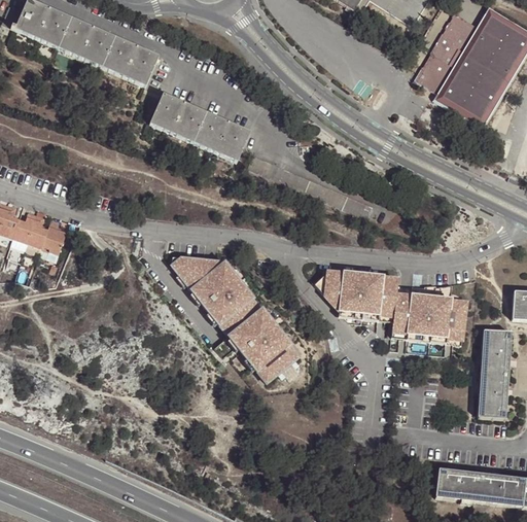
[(102,30),(33,0),(27,0),(23,10),(15,26),(69,49),(144,82),(157,54),(102,30)]
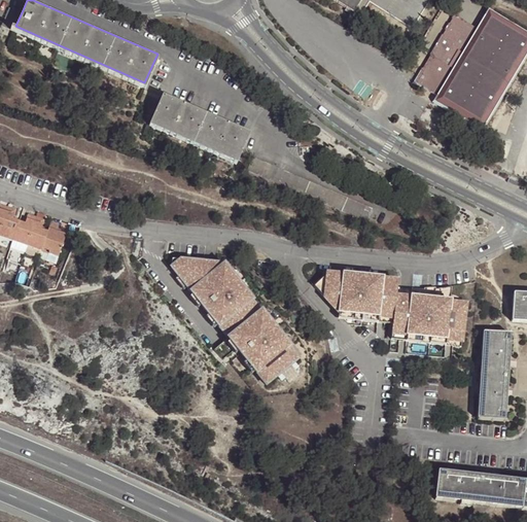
[(15,26),(23,10),(9,4),(2,21),(15,26)]
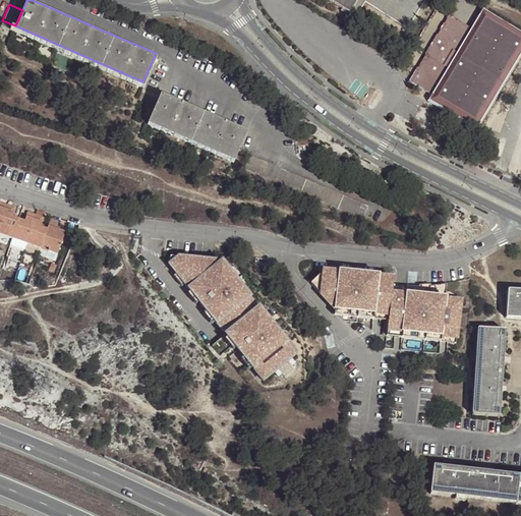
[(500,82),(520,46),(520,29),(482,6),(471,24),(450,11),(438,32),(414,70),(411,76),(421,82),(433,90),(429,96),(475,122),(500,82)]
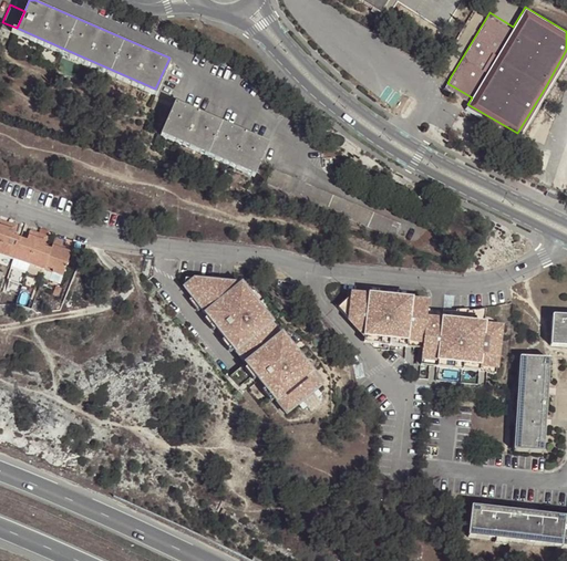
[(281,83),(291,89),(294,84),(285,79),(281,83)]
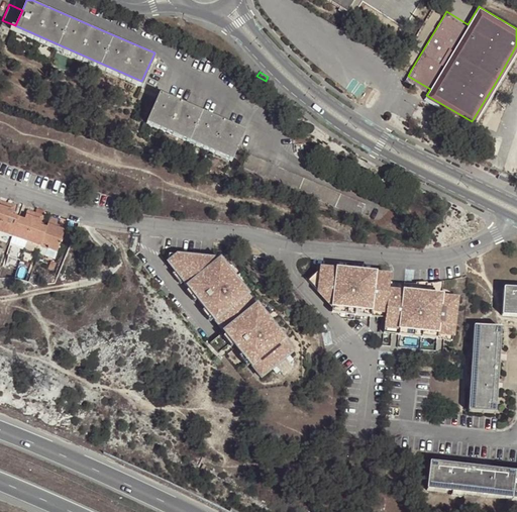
[(244,127),(160,91),(147,119),(231,156),(236,145),(244,127)]
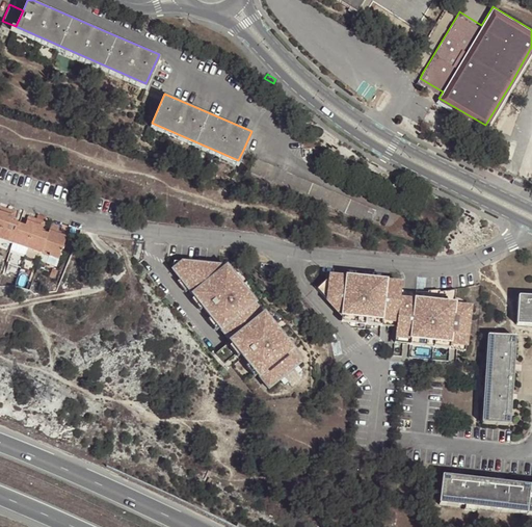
[(314,179),(256,155),(250,166),(311,192),(371,218),(376,206),(314,179)]
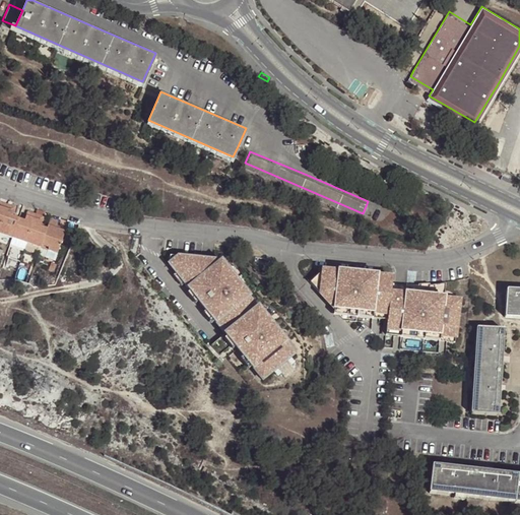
[(516,176),(503,171),(501,175),(514,180),(516,176)]
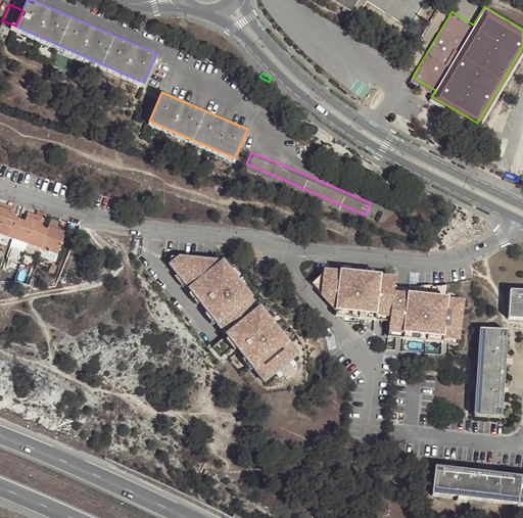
[(7,201),(0,223),(0,229),(12,234),(19,215),(12,213),(15,204),(7,201)]
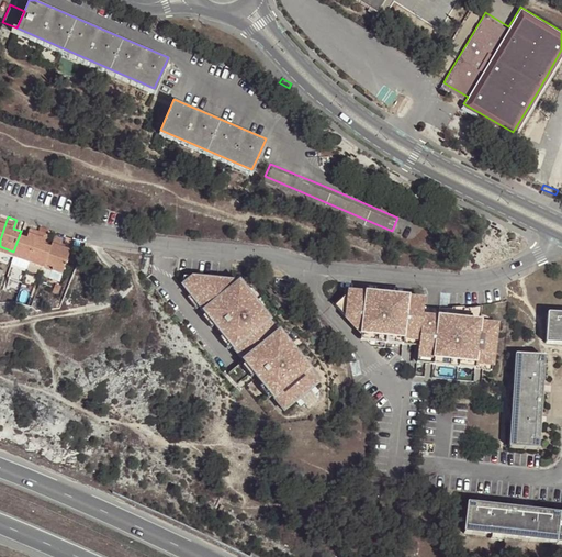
[(26,233),(21,231),(13,252),(29,257),(40,226),(30,224),(26,233)]
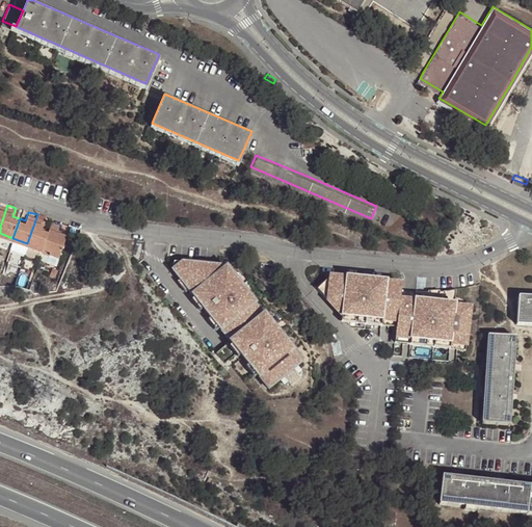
[(25,249),(40,255),(42,248),(43,245),(48,228),(42,226),(45,217),(37,214),(27,243),(25,249)]
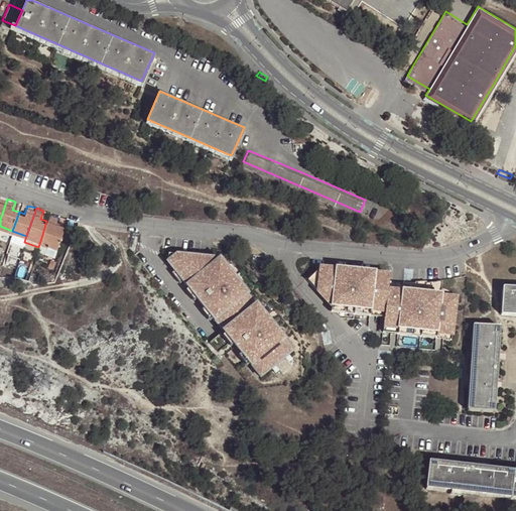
[(57,215),(49,213),(46,221),(41,238),(48,241),(47,244),(45,250),(54,253),(65,224),(61,223),(62,221),(55,219),(57,215)]
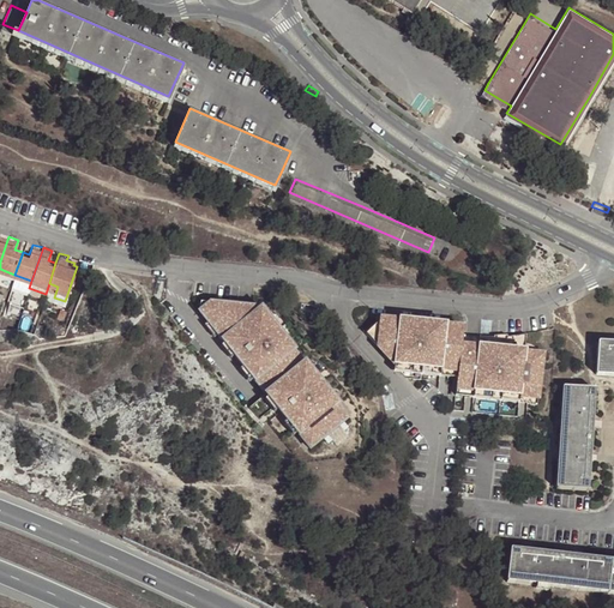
[(301,428),(312,441),(343,416),(332,403),(337,401),(338,398),(327,386),(324,389),(312,373),(315,371),(305,357),(301,361),(292,348),(295,345),(284,332),(281,335),(268,319),(271,317),(262,304),(210,298),(199,306),(232,347),(235,344),(239,349),(235,351),(256,377),(266,368),(276,380),(266,389),(277,403),(280,407),(299,431),(301,428)]
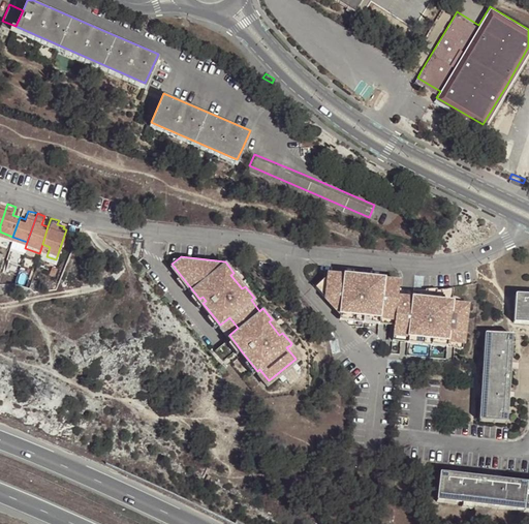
[(329,270),(315,282),(340,309),(395,315),(393,331),(463,338),(468,301),(467,300),(466,299),(465,298),(465,297),(464,297),(463,296),(462,295),(461,295),(461,294),(460,294),(459,294),(458,293),(457,293),(457,291),(456,291),(455,291),(454,291),(453,290),(454,283),(448,284),(442,285),(437,285),(431,285),(426,285),(419,285),(413,285),(413,294),(398,293),(399,283),(399,278),(384,276),(384,275),(344,271),(344,272),(329,270)]
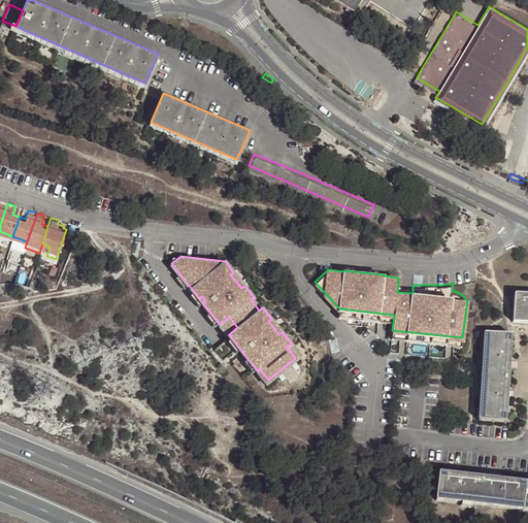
[(230,274),(241,288),(244,286),(233,272),(230,274)]
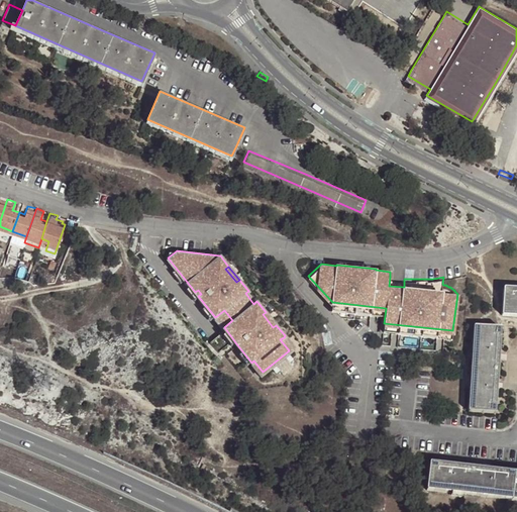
[(404,279),(390,277),(389,286),(404,287),(404,279)]
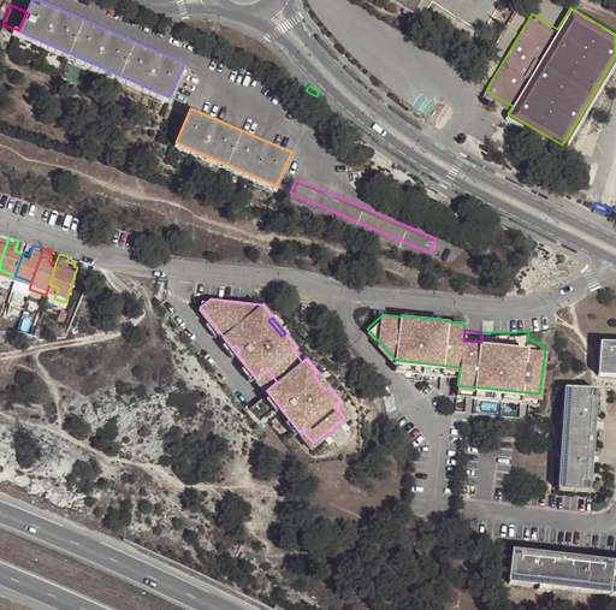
[(615,338),(600,338),(599,371),(615,371),(615,338)]
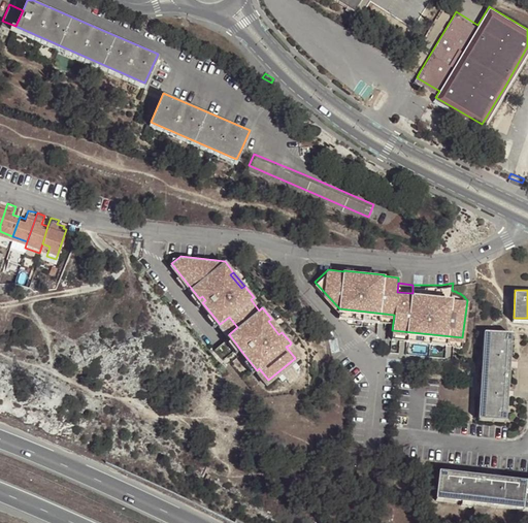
[(251,299),(259,311),(262,307),(254,297),(251,299)]
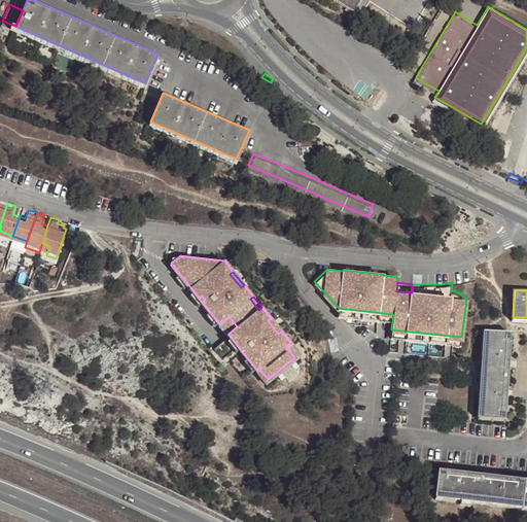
[(393,314),(339,308),(345,314),(389,319),(388,335),(461,343),(461,337),(391,329),(393,314)]
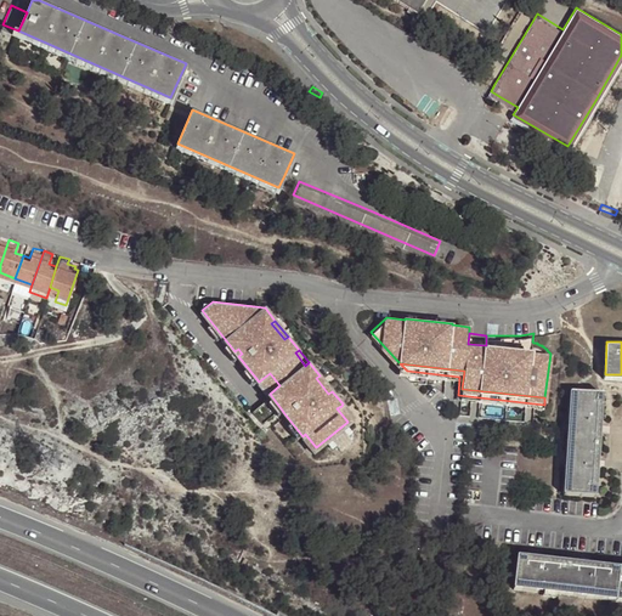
[(259,382),(270,394),(280,385),(270,373),(259,382)]
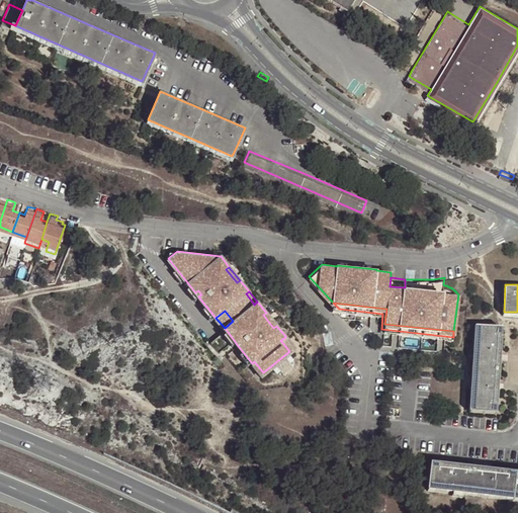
[(263,315),(273,328),(276,326),(266,313),(263,315)]
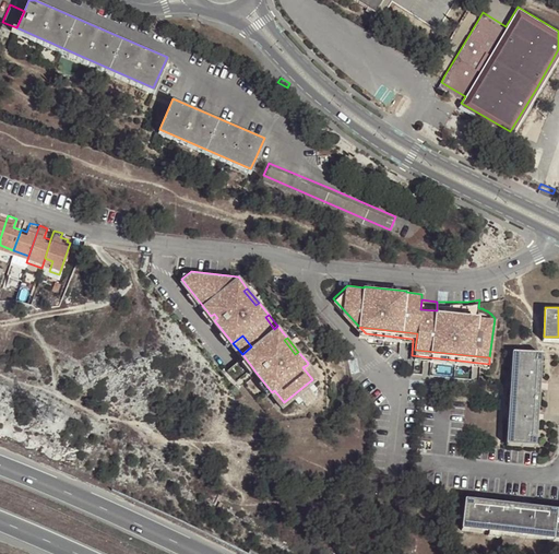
[(540,350),(512,348),(507,440),(535,441),(540,350)]
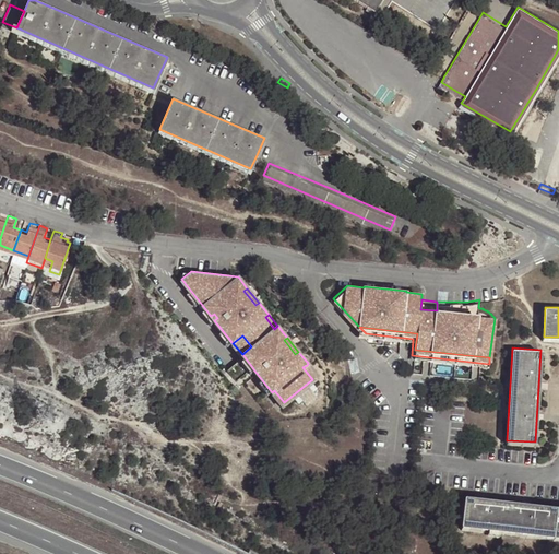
[(302,367),(312,379),(316,376),(307,365),(302,367)]
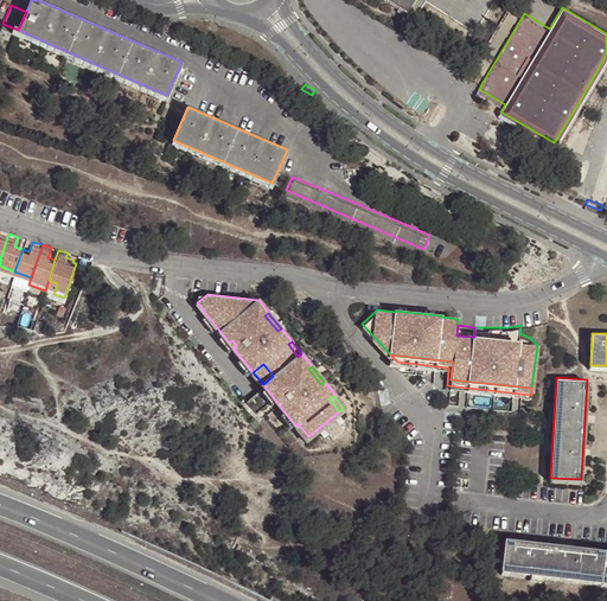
[(295,426),(306,439),(308,436),(298,423),(295,426)]
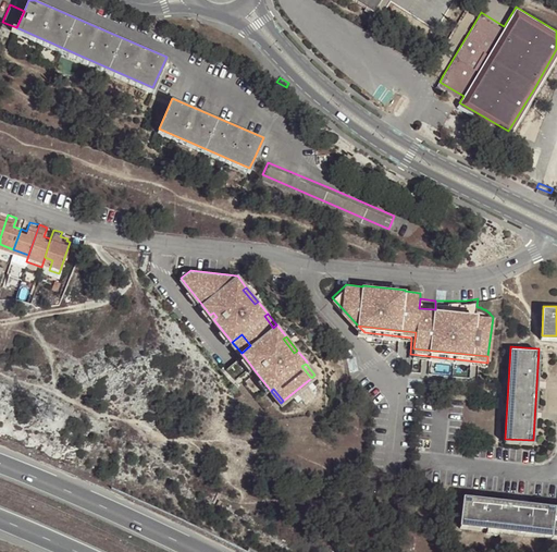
[(556,504),(462,494),(460,523),(540,532),(556,534),(556,504)]
